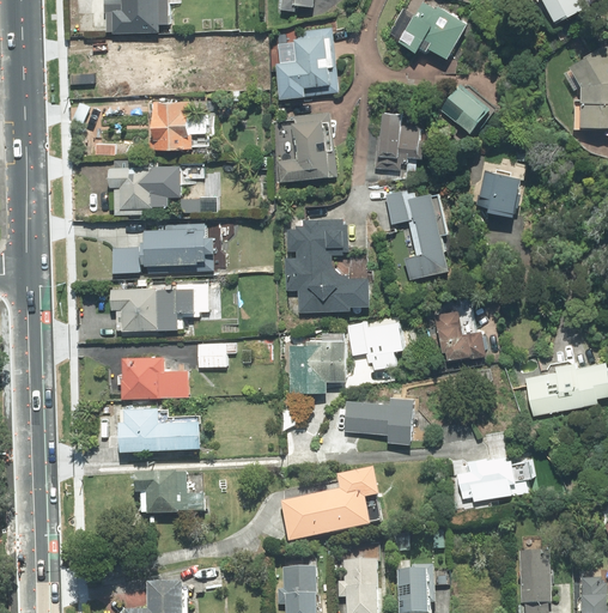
[(101,0),(101,11),(105,11),(105,29),(113,29),(113,31),(158,32),(158,24),(168,24),(168,0),(101,0)]
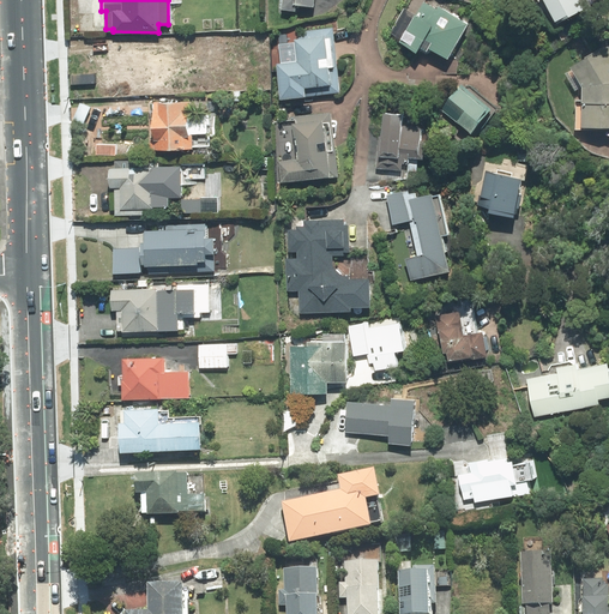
[(315,0),(281,0),(281,8),(296,10),(297,4),(315,5),(315,0)]
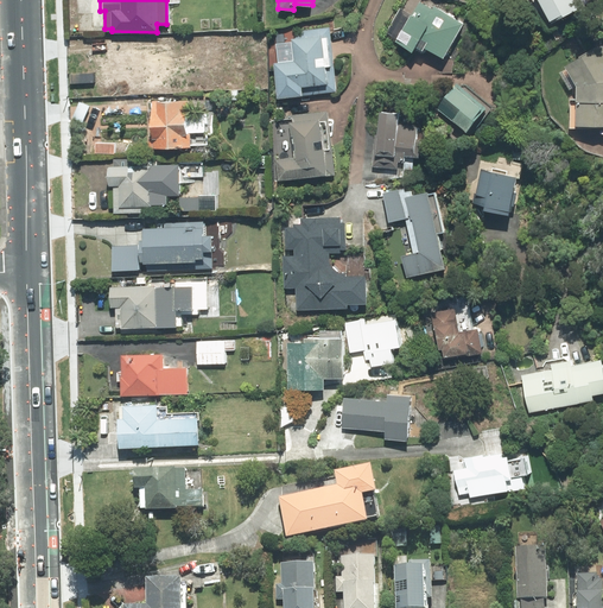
[(418,0),(401,32),(397,40),(416,51),(420,43),(445,57),(463,26),(465,21),(437,6),(435,10),(418,0)]
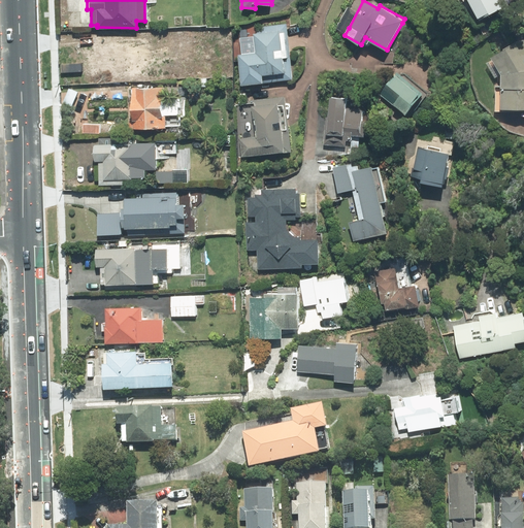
[(502,0),(471,0),(482,18),(505,4),(502,0)]
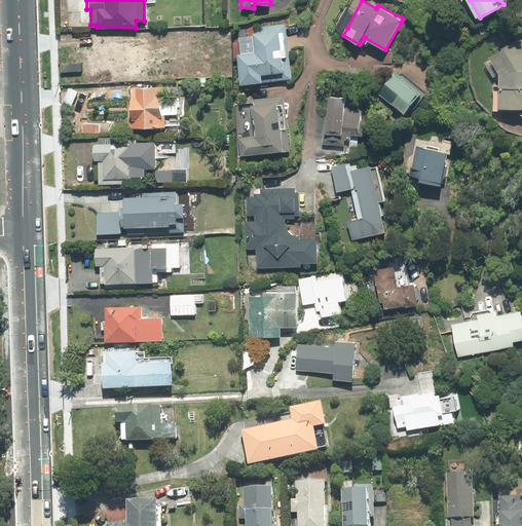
[(251,27),(252,35),(228,38),(230,62),(236,62),(239,83),(262,81),(262,74),(290,71),(284,23),(251,27)]
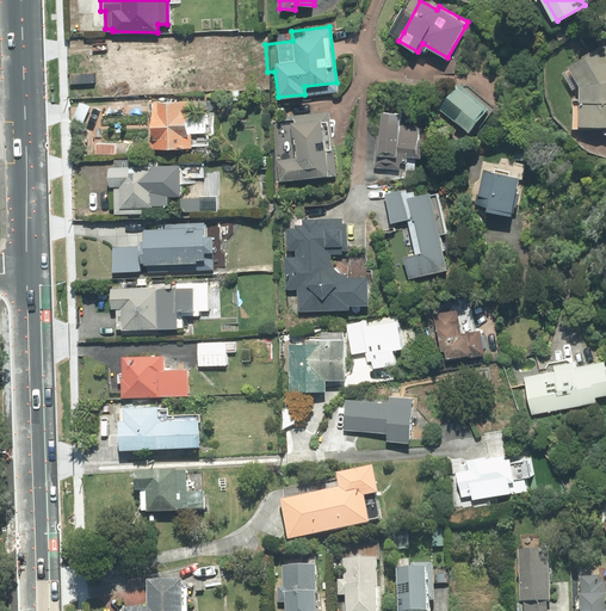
[(130,47),(130,38),(107,39),(109,91),(167,90),(166,50),(156,50),(156,47),(130,47)]
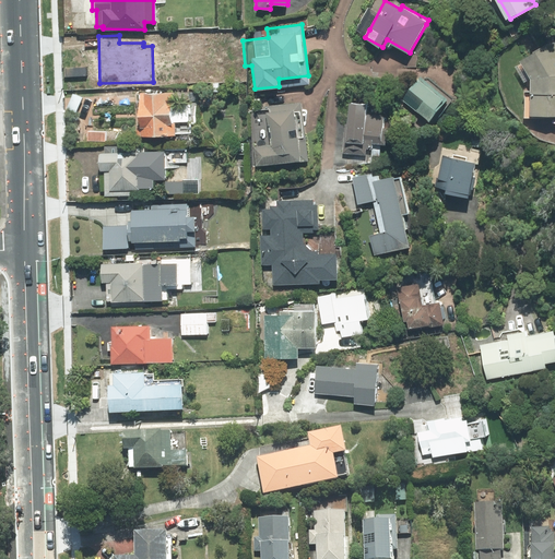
[(554,43),(530,44),(530,88),(523,90),(523,120),(554,119),(554,43)]
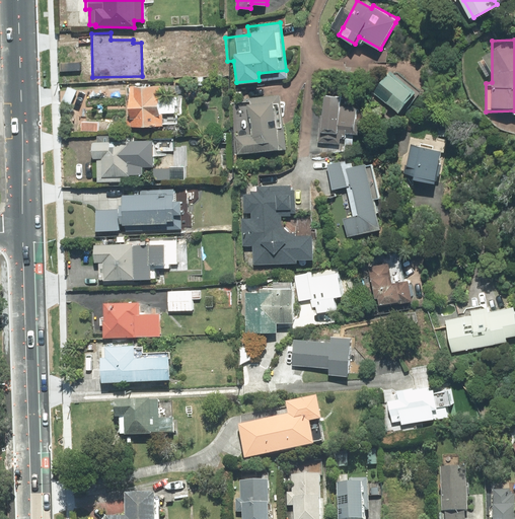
[(418,90),(388,71),(372,94),(400,115),(418,90)]
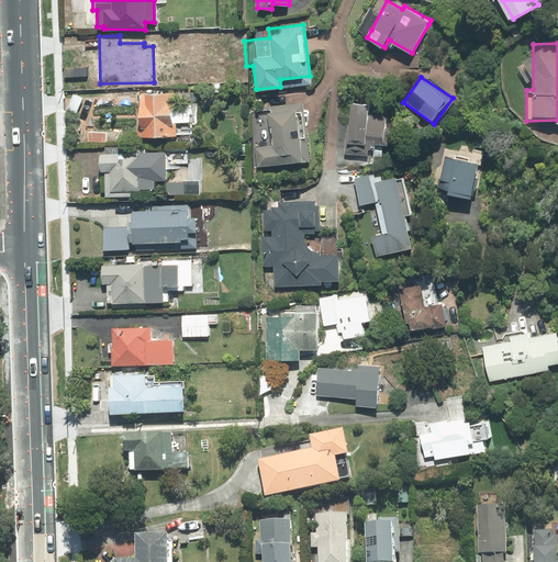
[(178,134),(192,134),(192,92),(142,92),(141,136),(178,136),(178,134)]
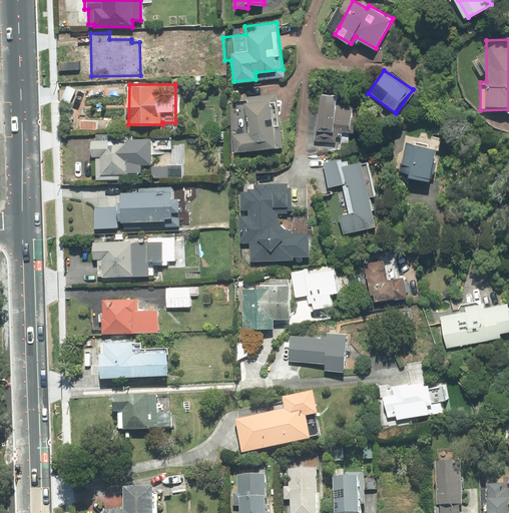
[(341,136),(341,132),(359,133),(361,93),(321,90),(318,130),(331,131),(331,142),(336,142),(336,136),(341,136)]
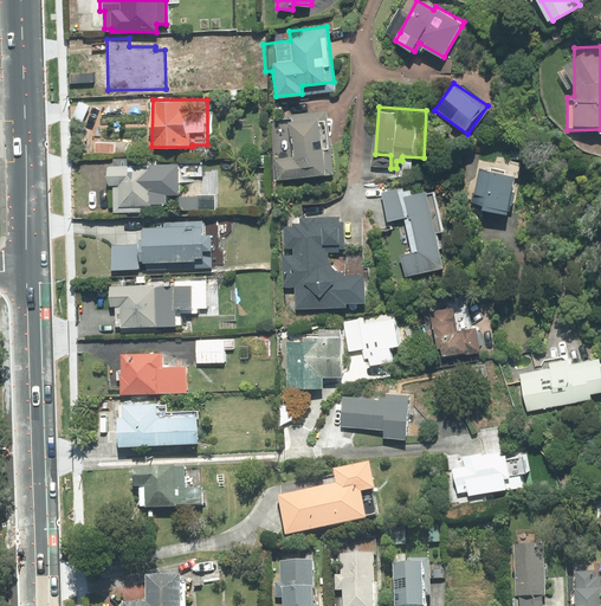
[(293,158),(275,160),(277,180),(327,174),(320,118),(290,122),(293,158)]
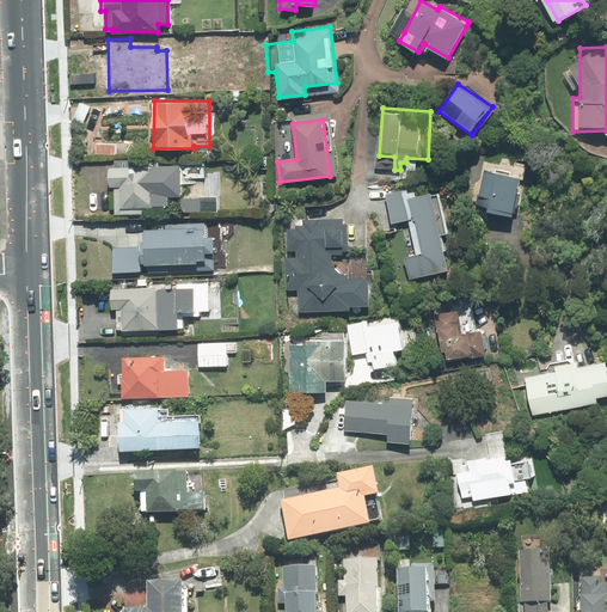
[(123,142),(104,142),(104,154),(123,154),(123,142)]
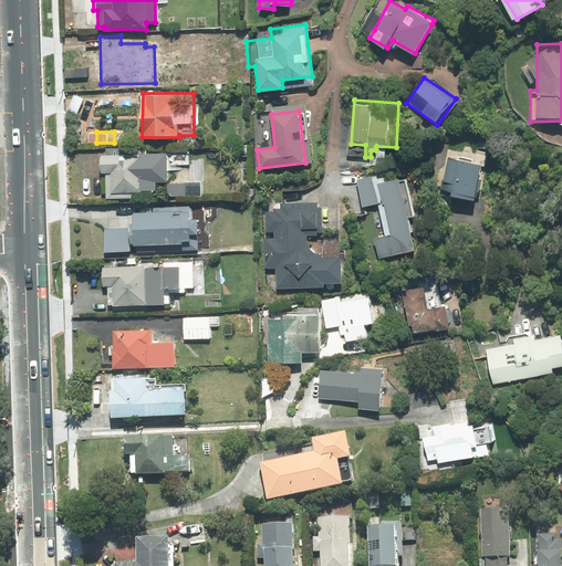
[(165,150),(165,156),(101,155),(101,173),(106,174),(105,198),(132,199),(133,191),(142,192),(142,190),(156,190),(156,181),(167,181),(167,171),(185,173),(185,166),(188,166),(188,152),(165,150)]
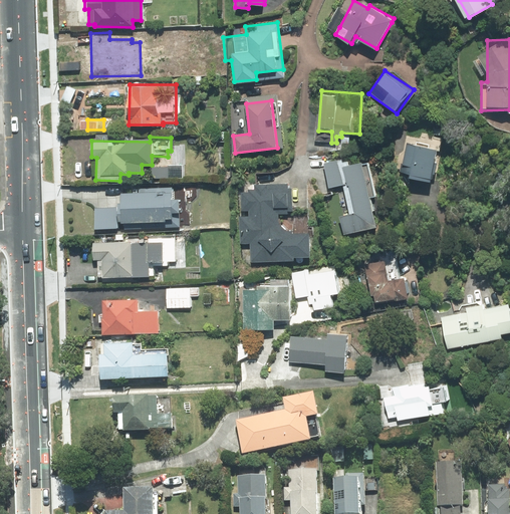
[(433,180),(439,147),(408,141),(401,174),(433,180)]
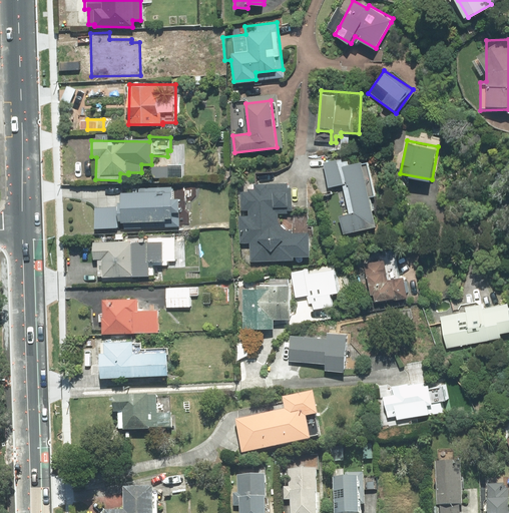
[(348,212),(338,214),(343,233),(380,224),(364,161),(351,164),(349,159),(343,161),(342,157),(323,161),(329,187),(342,184),(348,212)]
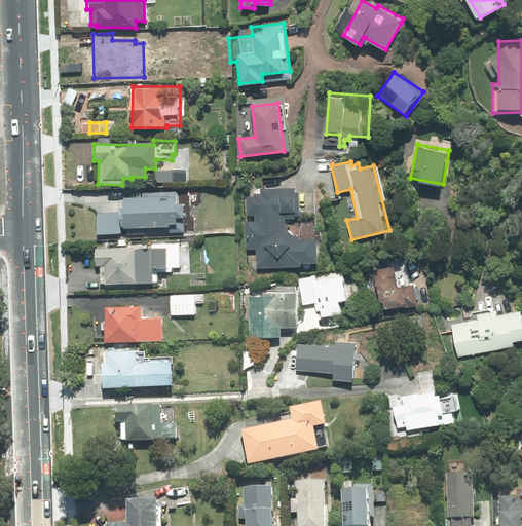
[(303,262),(320,261),(319,237),(299,238),(299,235),(287,235),(286,216),(301,216),(300,191),(294,191),(294,187),(258,188),(258,194),(245,194),(246,215),(255,214),(255,220),(243,221),(245,252),(255,252),(256,268),(303,266),(303,262)]
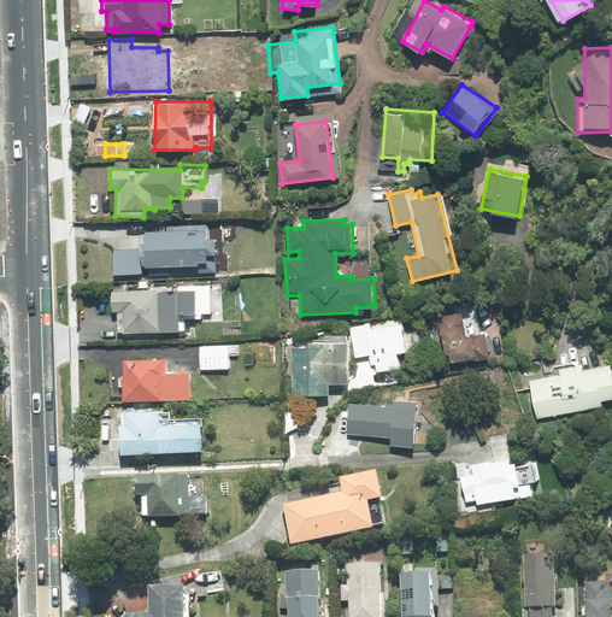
[(147,230),(147,233),(142,233),(142,265),(149,265),(201,266),(201,262),(211,262),(211,256),(216,256),(217,239),(209,239),(209,233),(209,229),(205,229),(205,227),(165,225),(165,230),(147,230)]
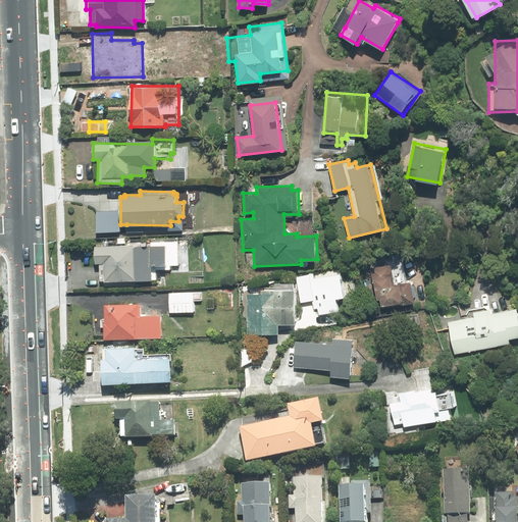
[(119,211),(96,210),(95,231),(118,232),(119,211)]
